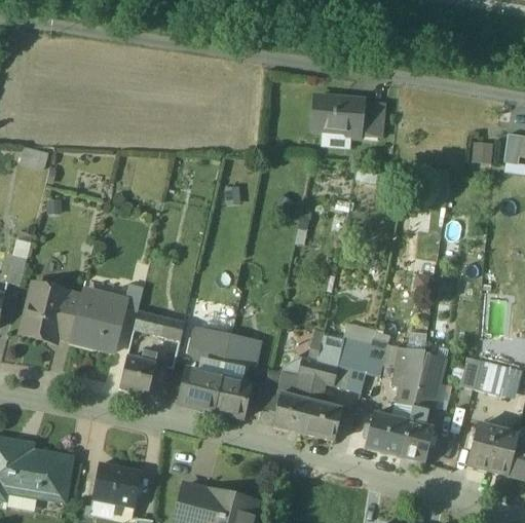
[(363,101),(315,97),(312,128),(313,129),(345,133),(348,138),(359,138),(362,104),(363,101)]
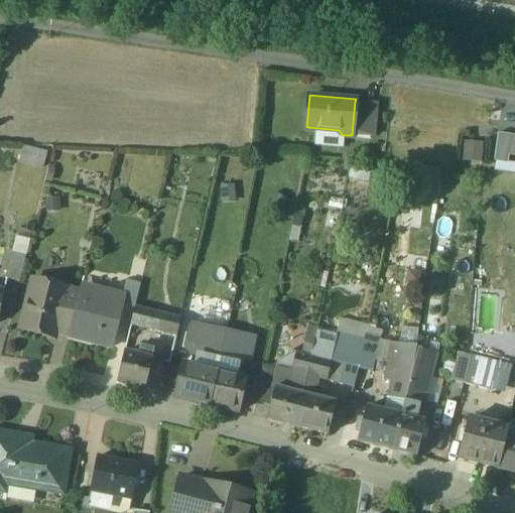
[(377,103),(355,102),(352,133),(374,135),(377,103)]
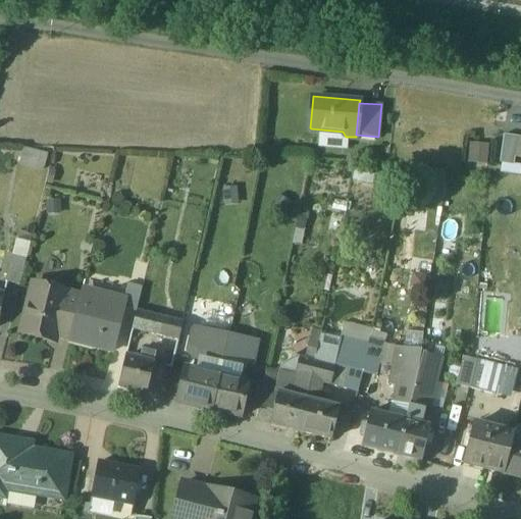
[(518,136),(504,134),(500,161),(502,161),(514,163),(515,156),(518,136)]
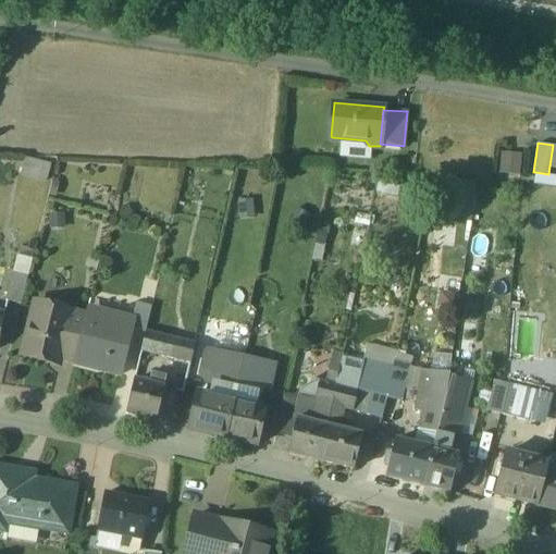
[(501,171),(521,173),(522,150),(502,149),(501,171)]
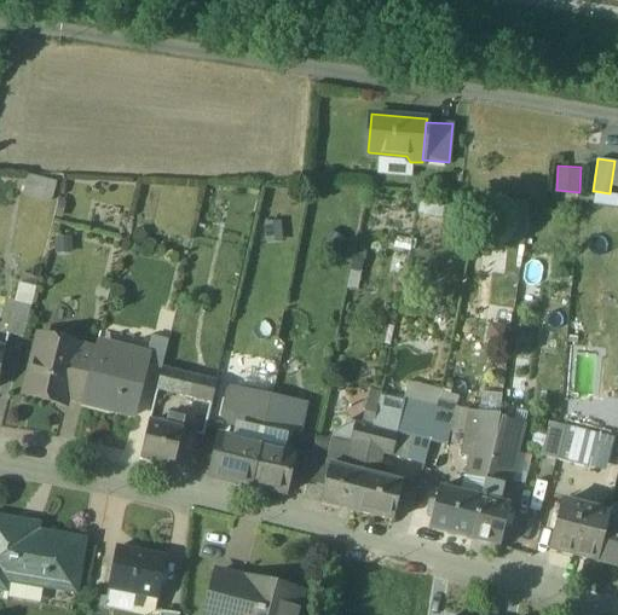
[(56,183),(28,177),(24,192),(52,199),(56,183)]
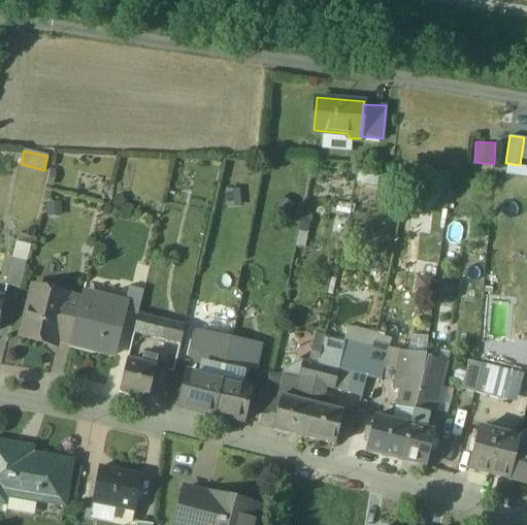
[(526,166),(520,165),(507,163),(506,174),(526,175),(526,166)]
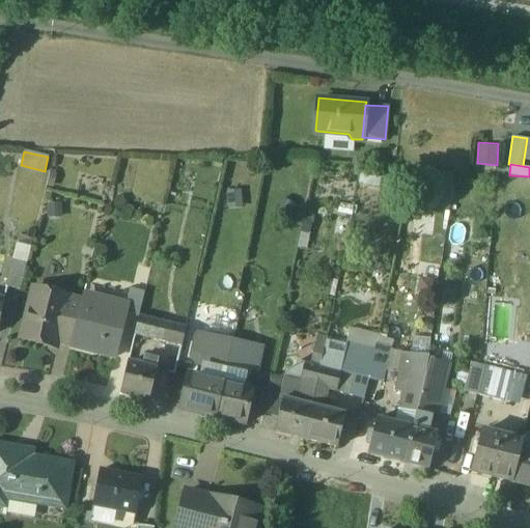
[(31,246),(18,242),(14,258),(27,261),(31,246)]
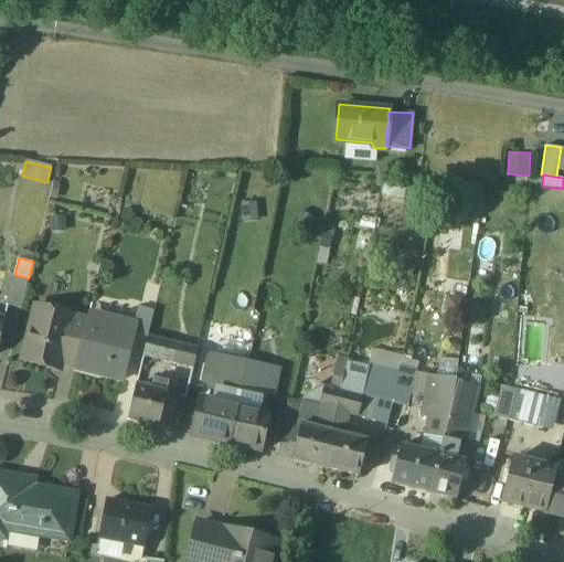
[(29,278),(14,275),(7,304),(22,307),(29,278)]
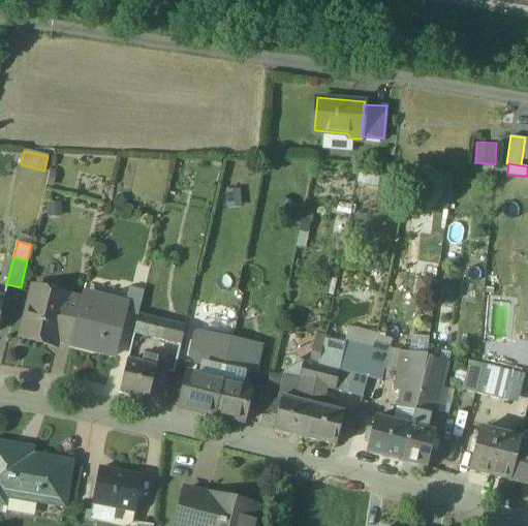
[(66,295),(33,286),(21,336),(56,345),(57,341),(59,330),(67,301),(65,300),(66,295)]
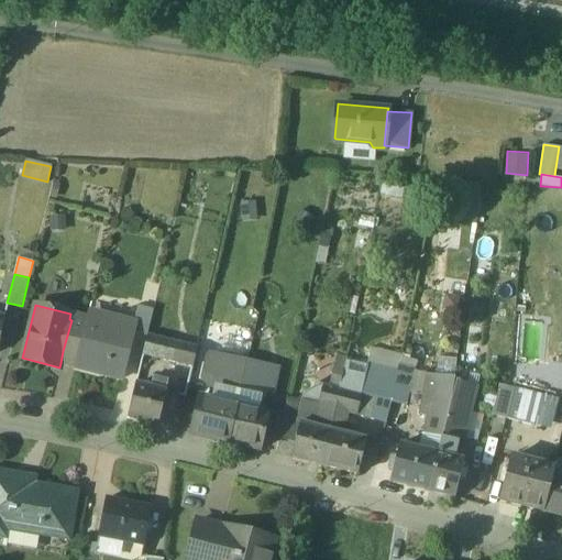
[(153,308),(138,305),(133,325),(134,325),(132,331),(146,335),(146,333),(153,308)]
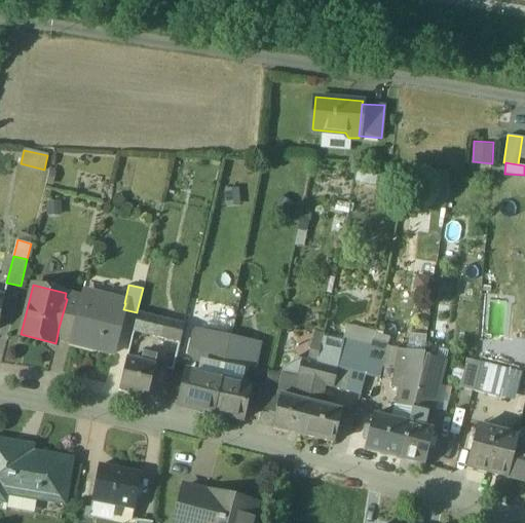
[(67,299),(59,328),(72,331),(80,296),(66,293),(65,298),(67,299)]
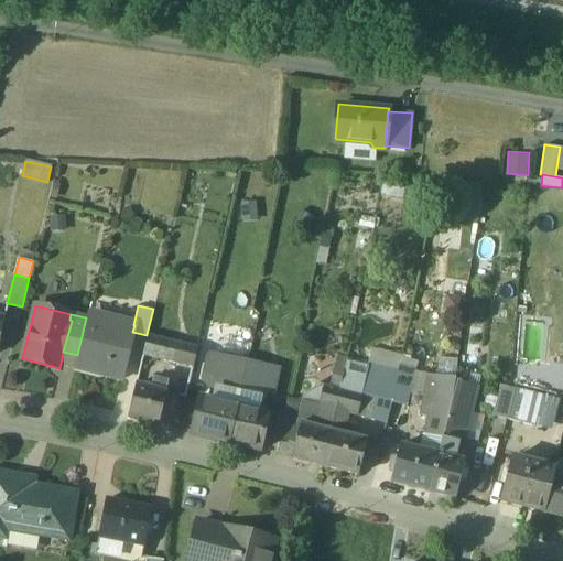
[(133,325),(87,314),(86,317),(77,355),(74,367),(121,379),(132,332),(134,325),(133,325)]
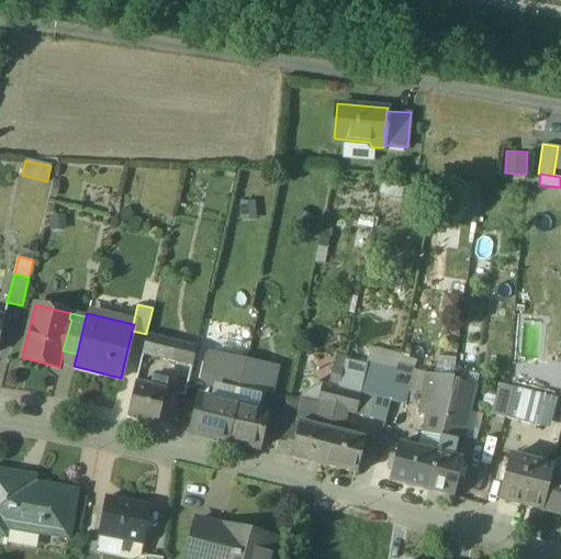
[(195,345),(146,333),(146,334),(142,351),(157,356),(156,362),(163,365),(165,358),(192,365),(197,345),(195,345)]
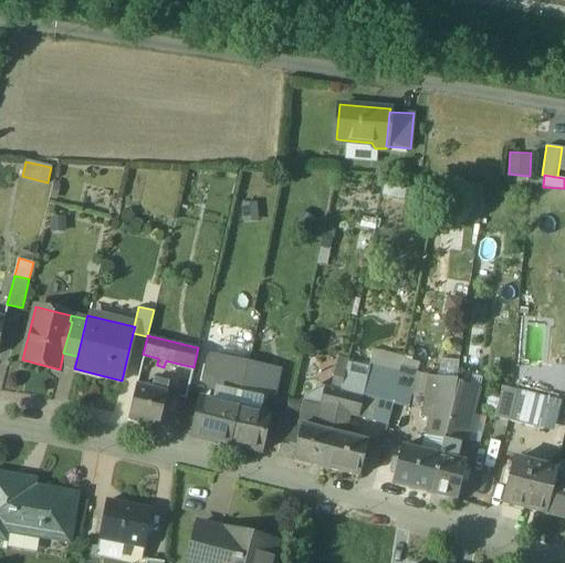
[(220,336),(217,350),(243,356),(247,342),(220,336)]
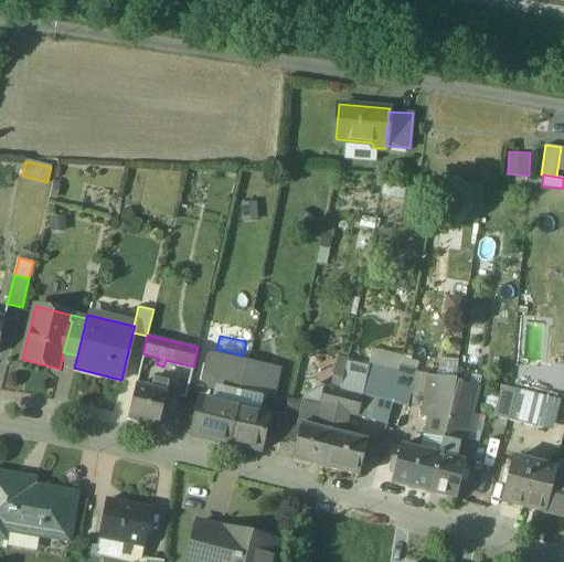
[(77,356),(63,352),(61,364),(74,368),(77,356)]
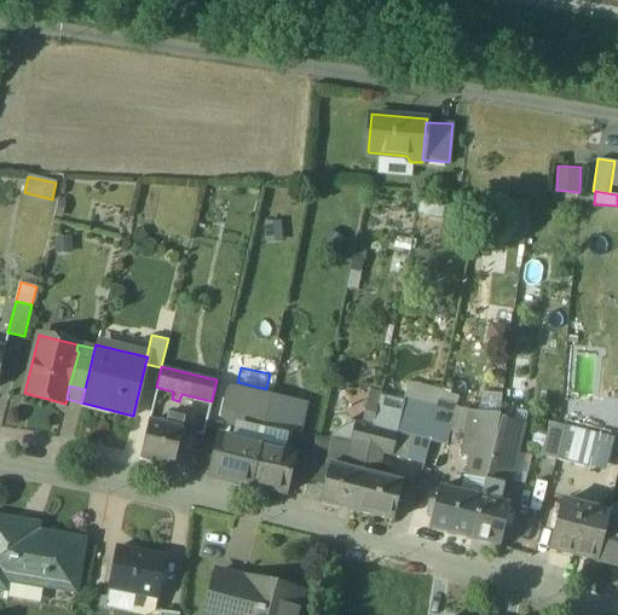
[(269,396),(232,387),(226,411),(237,425),(235,440),(258,444),(269,396)]
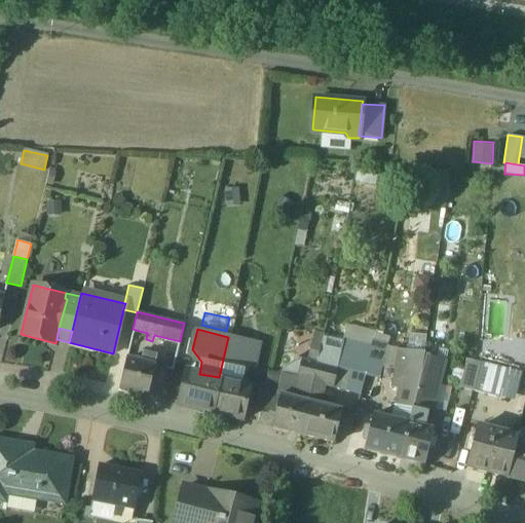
[(372,347),(324,336),(322,347),(341,352),(337,367),(332,386),(361,394),(366,374),(370,358),(371,351),(372,347)]
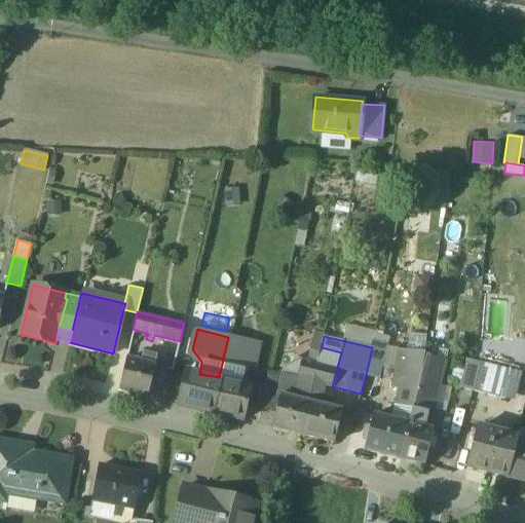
[(253,342),(228,337),(219,377),(218,381),(240,386),(246,359),(249,359),(253,342)]
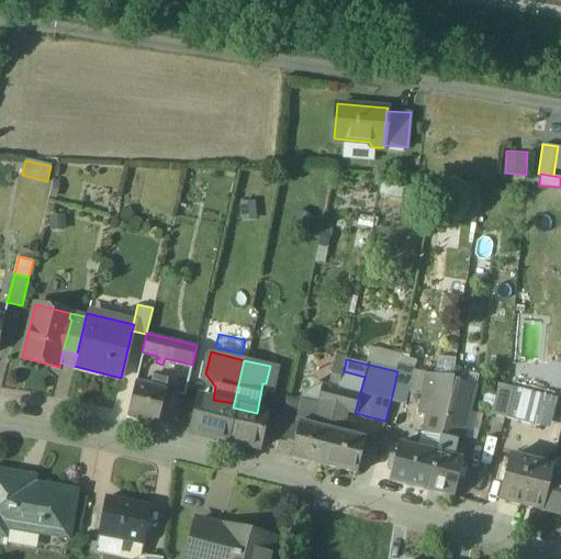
[(414,368),(399,364),(397,371),(396,376),(411,380),(414,368)]
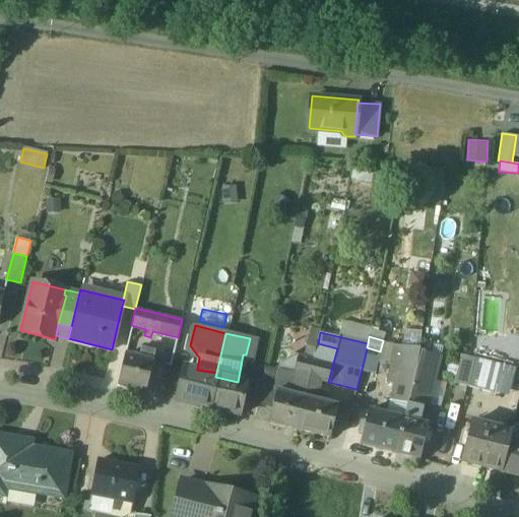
[(337,348),(318,343),(314,358),(333,363),(337,348)]
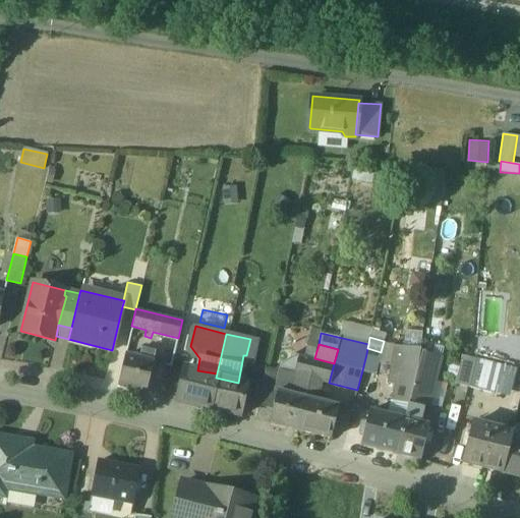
[(156,351),(141,348),(139,358),(154,361),(156,351)]
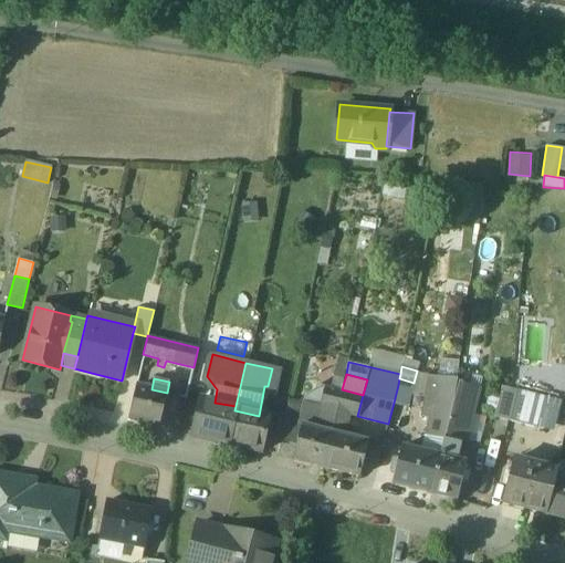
[(414,383),(399,378),(398,385),(394,403),(408,406),(414,383)]
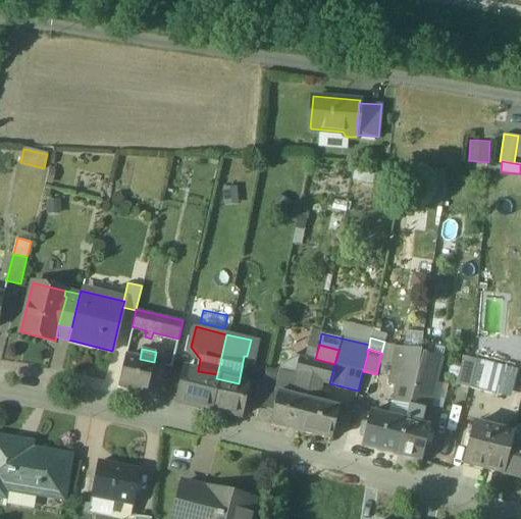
[(441,357),(423,352),(419,368),(411,400),(429,405),(441,357)]
